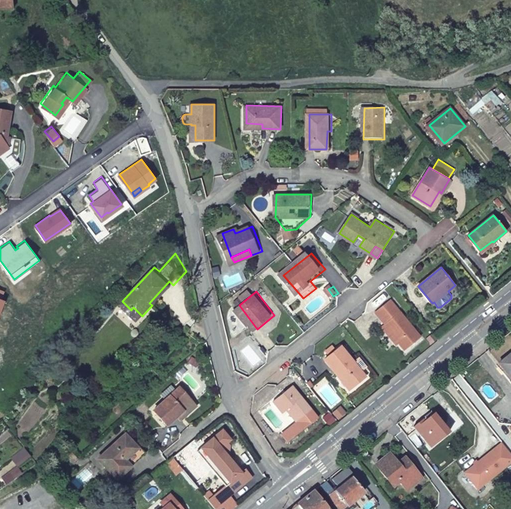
[(376,310),(386,323),(393,332),(392,334),(398,341),(405,349),(421,336),(389,299),(376,310)]
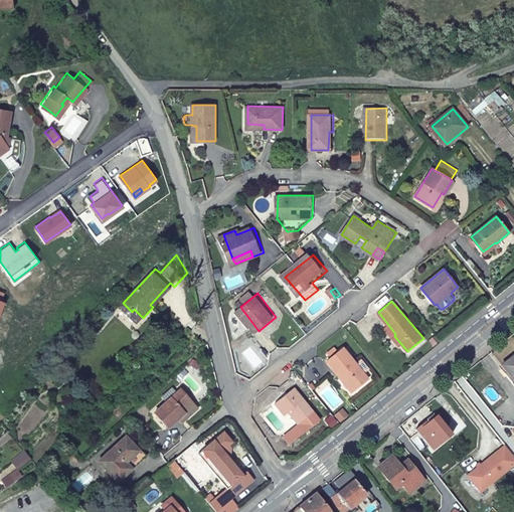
[(395,334),(388,325),(384,329),(398,345),(400,343),(394,336),(395,334)]
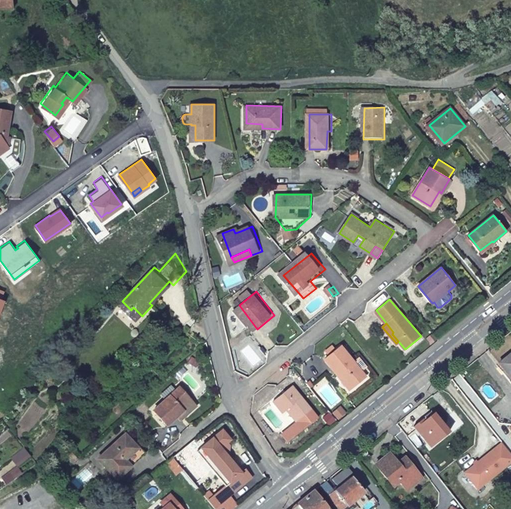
[(326,357),(339,373),(341,371),(353,386),(367,374),(363,369),(368,365),(360,355),(355,360),(342,344),(337,348),(331,353),(326,357)]
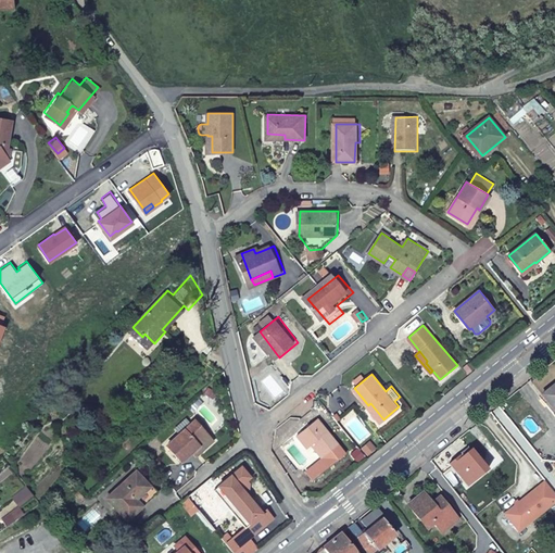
[(360,384),(366,378),(363,374),(356,379),(360,384)]
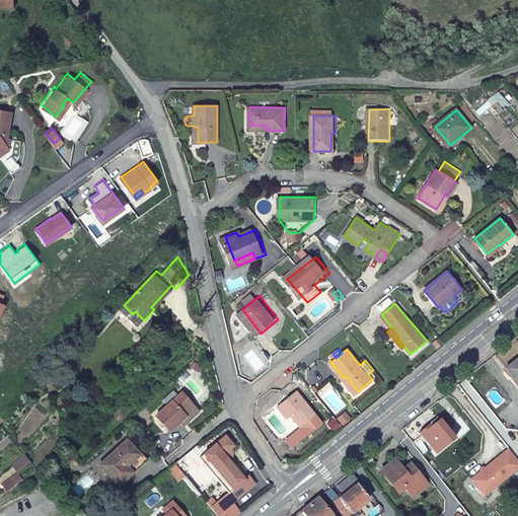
[(517,359),(504,370),(517,387),(517,359)]
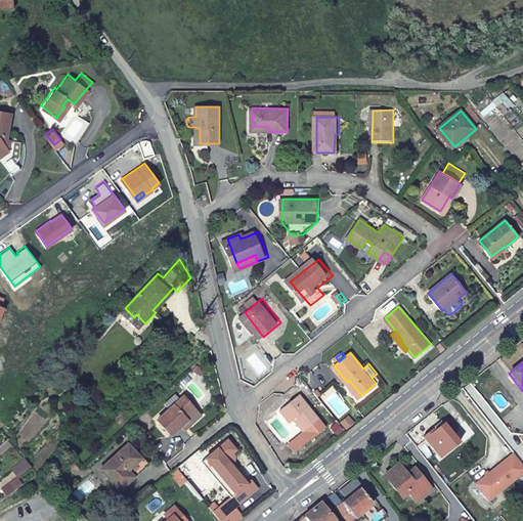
[(301,392),(281,407),(291,420),(295,417),(305,430),(311,438),(328,426),(301,392)]
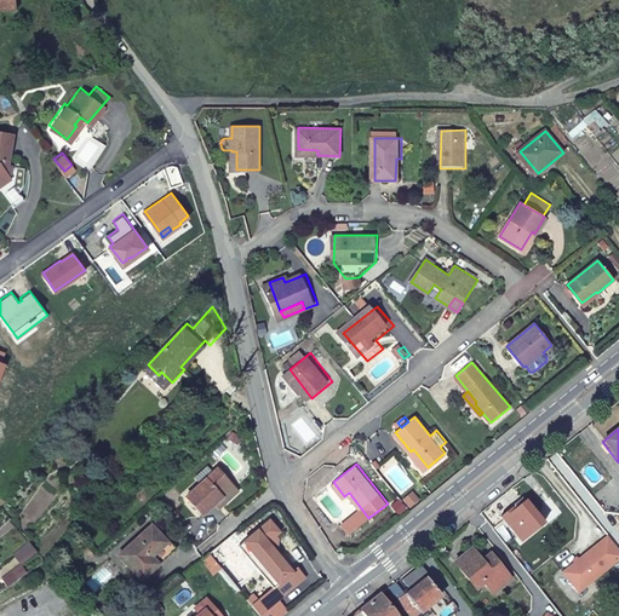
[(206,511),(218,501),(238,483),(222,465),(190,493),(206,511)]
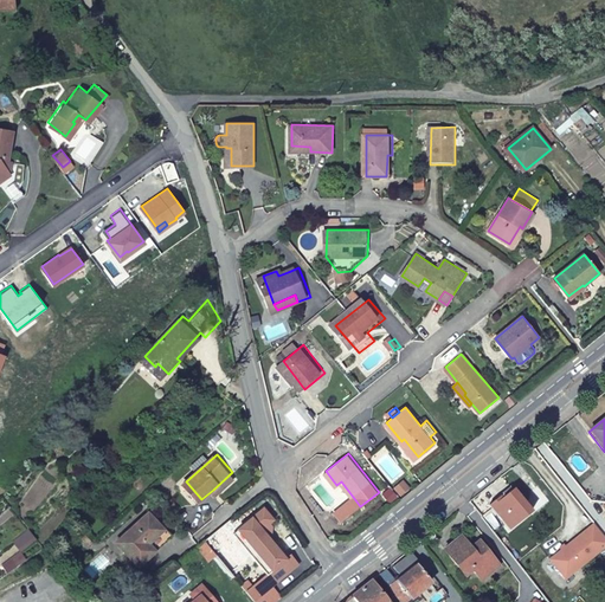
[(232,472),(213,490),(217,493),(237,477),(232,472)]
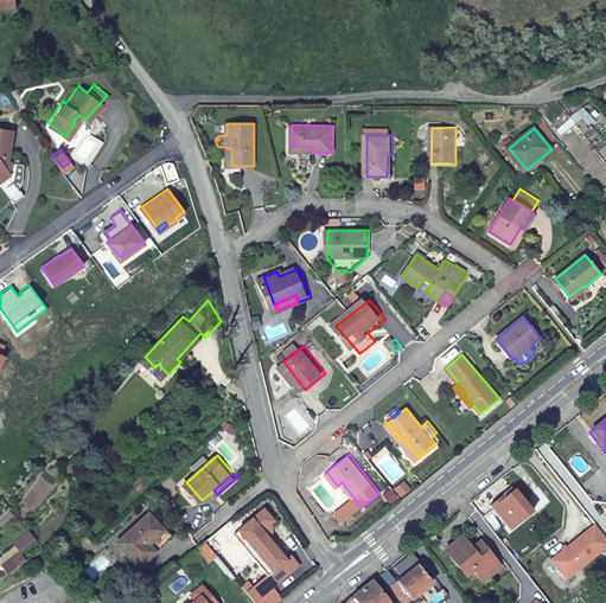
[(404,480),(397,487),(402,493),(410,487),(404,480)]
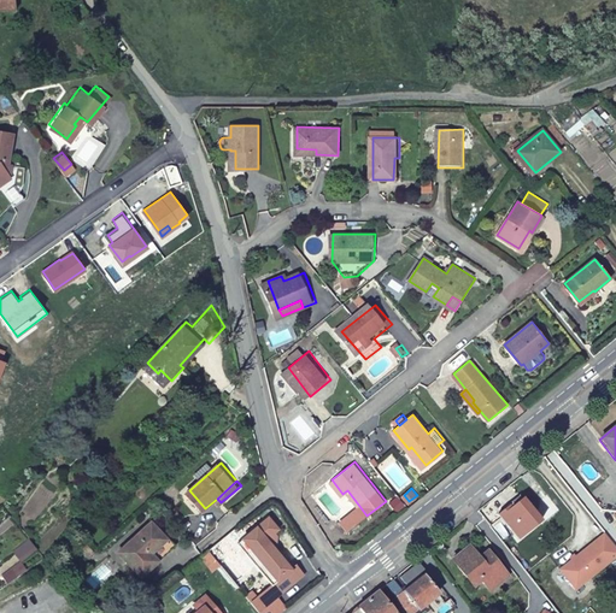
[(522,538),(545,520),(526,497),(514,507),(511,505),(502,513),(522,538)]
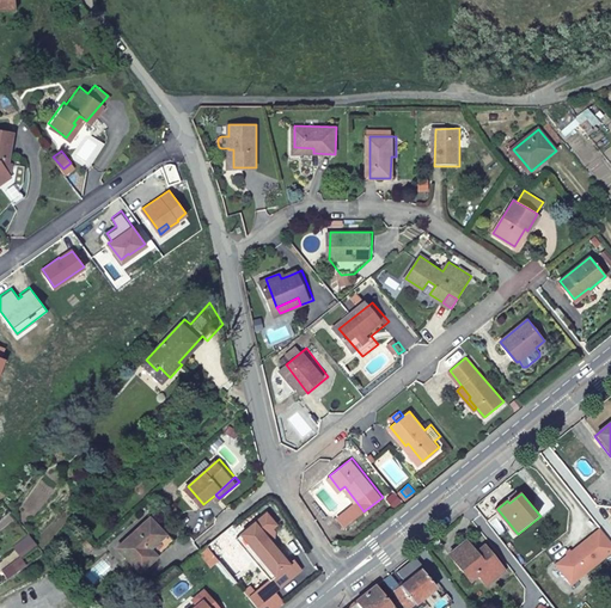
[(364,511),(356,502),(337,516),(344,526),(364,511)]
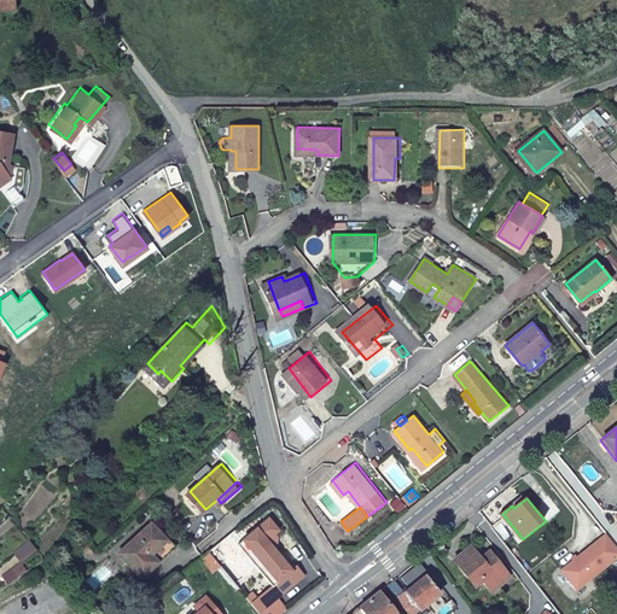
[(274,584),(256,597),(265,607),(306,573),(298,565),(294,568),(274,544),(274,543),(275,536),(273,533),(280,528),(272,516),(245,537),(272,571),(266,574),(274,584)]
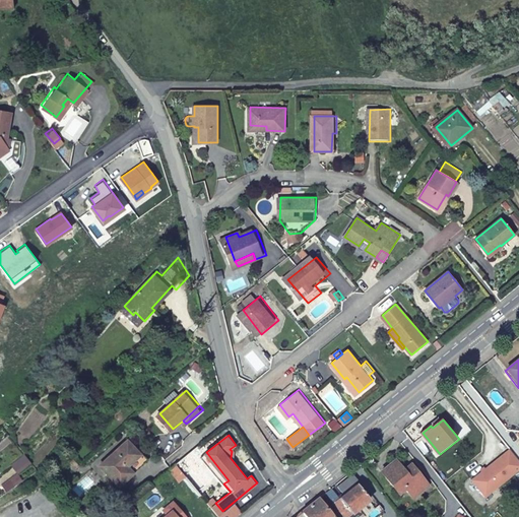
[(103,461),(122,482),(150,457),(147,453),(145,454),(130,437),(103,461)]
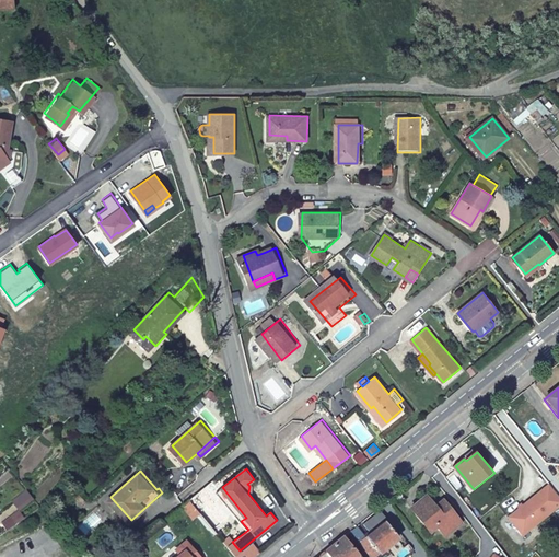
[(34,490),(27,482),(14,491),(20,501),(34,490)]
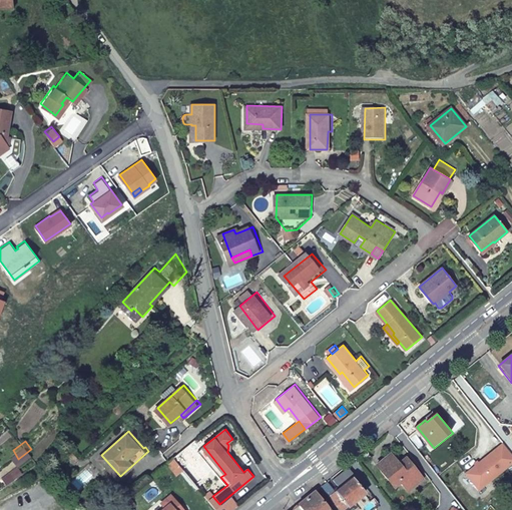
[(511,455),(504,445),(466,474),(479,490),(511,464),(511,455)]
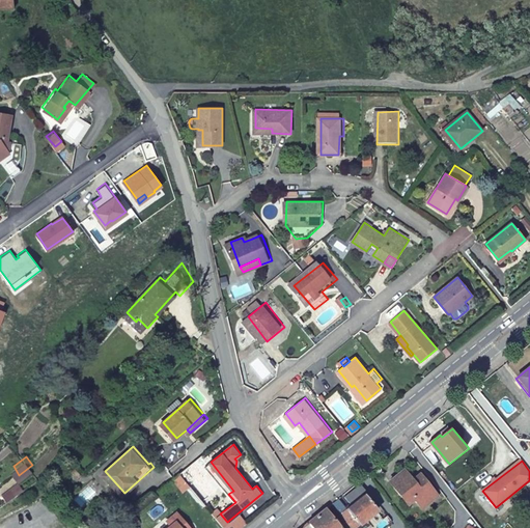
[(211,462),(205,466),(228,494),(233,491),(211,462)]
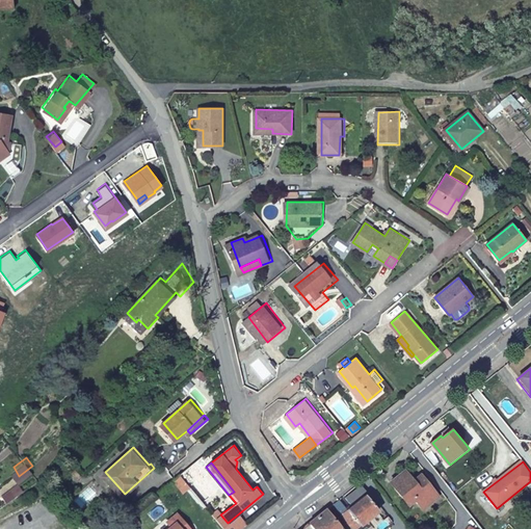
[(417,500),(423,508),(440,494),(426,477),(418,483),(416,481),(407,471),(393,483),(408,502),(414,497),(417,500)]
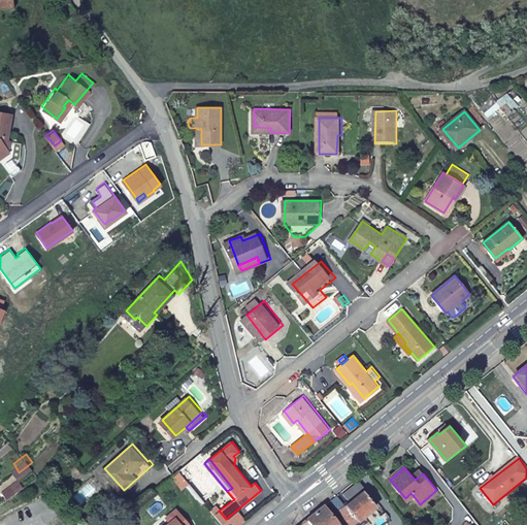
[(415,480),(423,473),(420,470),(413,478),(415,480)]
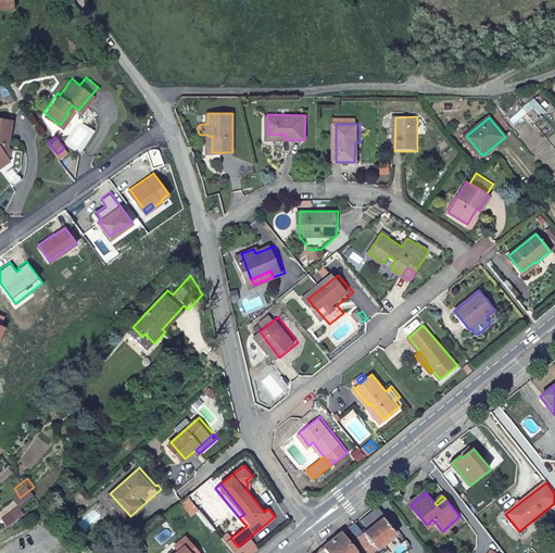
[(2,511),(8,518),(11,516),(20,510),(16,505),(14,503),(14,502),(2,511)]
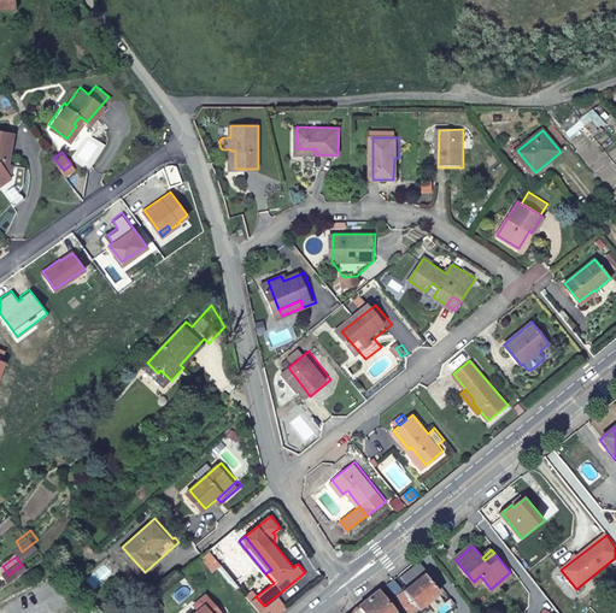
[(439,581),(429,567),(424,571),(423,570),(426,567),(421,560),(403,575),(410,583),(404,588),(418,608),(440,591),(434,583),(439,581)]
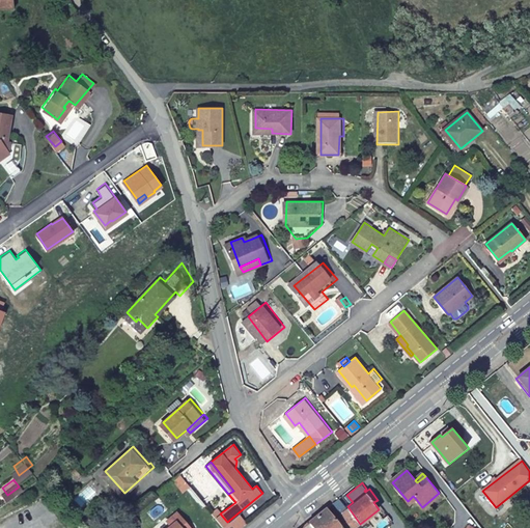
[(347,506),(342,511),(355,527),(360,524),(347,506)]
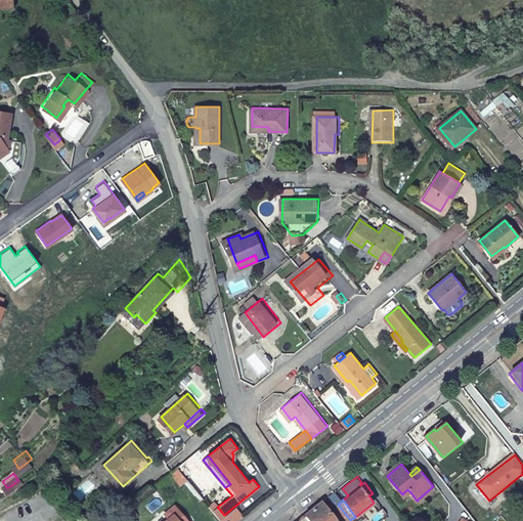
[(338,520),(322,501),(304,515),(309,520),(338,520)]
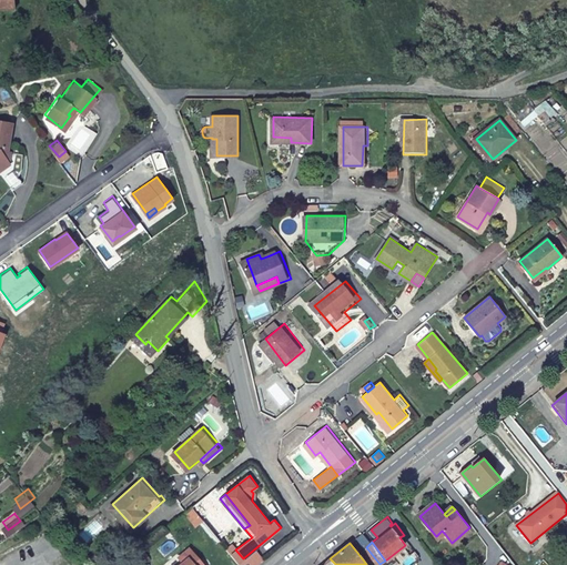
[(184,561),(178,564),(204,564),(200,558),(201,557),(191,545),(180,555),(184,561)]
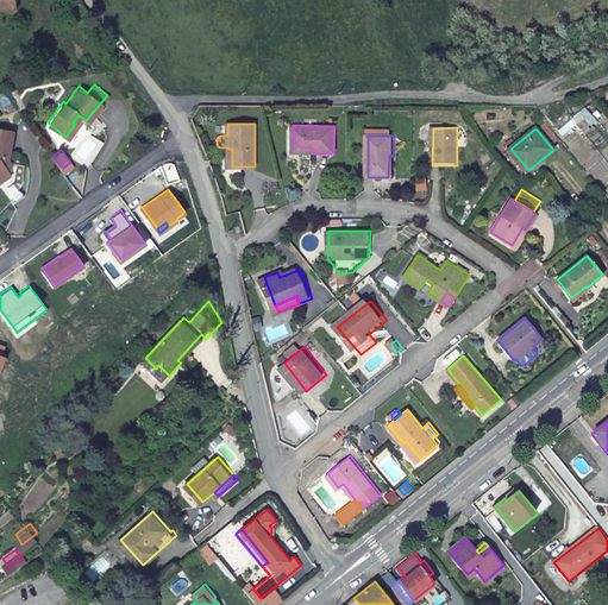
[(252,588),(249,592),(256,602),(261,598),(252,588)]
